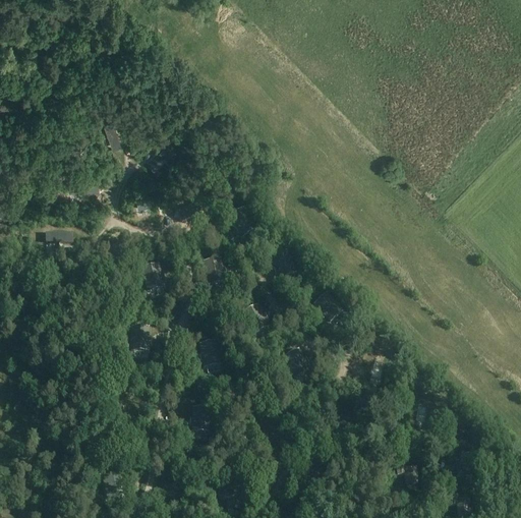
[(112,117),(103,121),(114,146),(123,141),(112,117)]
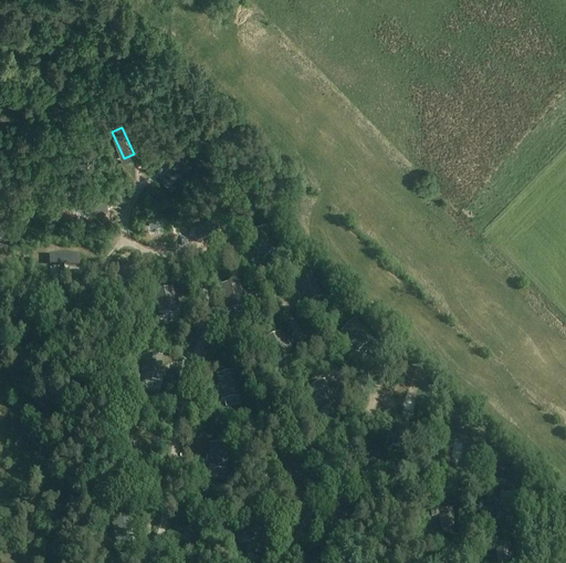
[(181,155),(160,176),(168,184),(188,162),(181,155)]
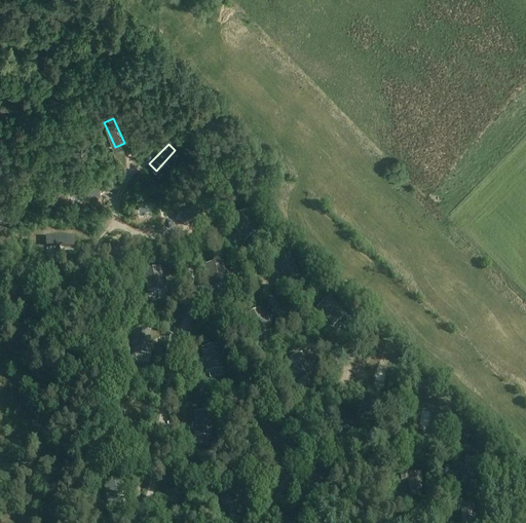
[(100,182),(68,182),(68,190),(101,190),(100,182)]
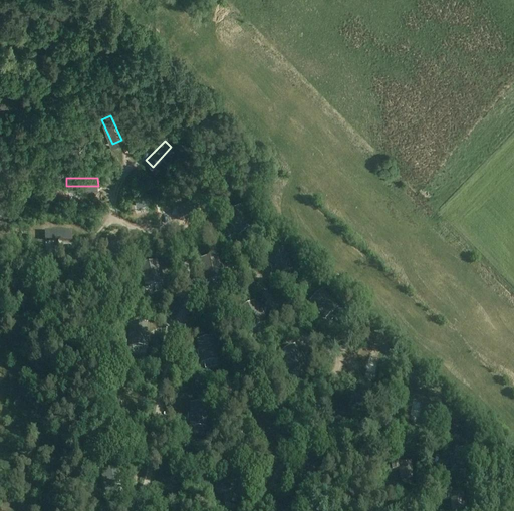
[(163,186),(136,193),(138,201),(166,195),(163,186)]
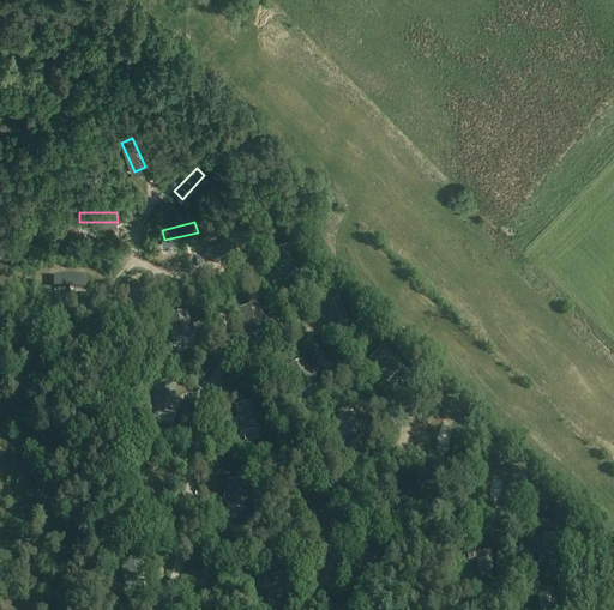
[(241,231),(208,245),(214,255),(245,241),(241,231)]
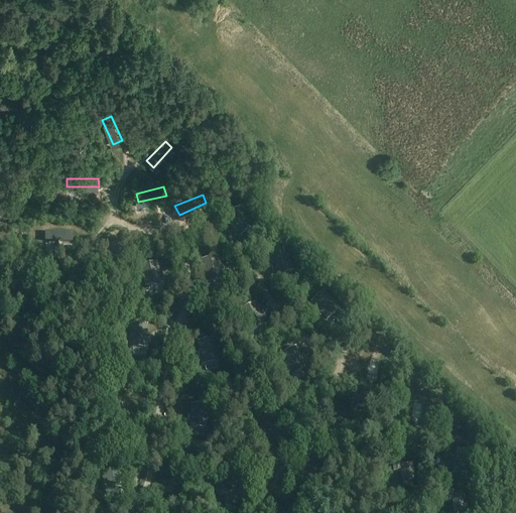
[(74,230),(45,230),(45,239),(73,238),(74,230)]
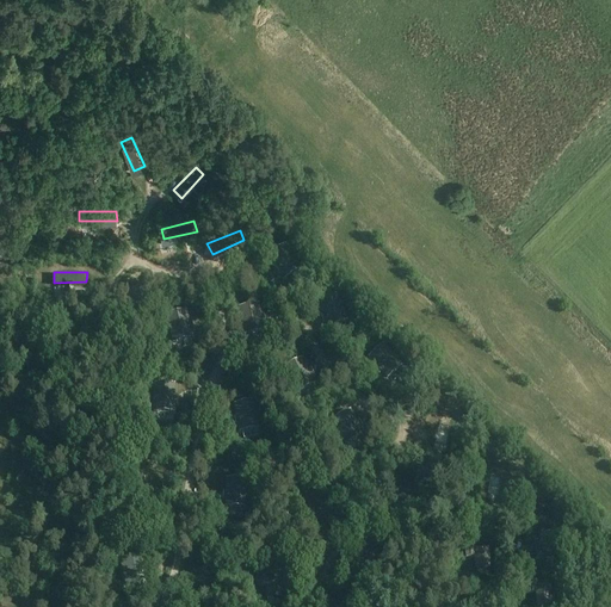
[(131,315),(142,315),(141,285),(130,286),(131,315)]
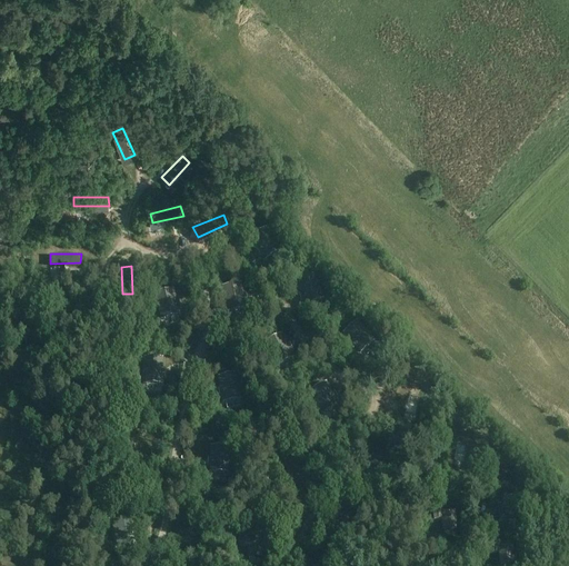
[(296,280),(300,290),(298,291),(301,297),(303,296),(306,304),(323,296),(313,272),(296,280)]
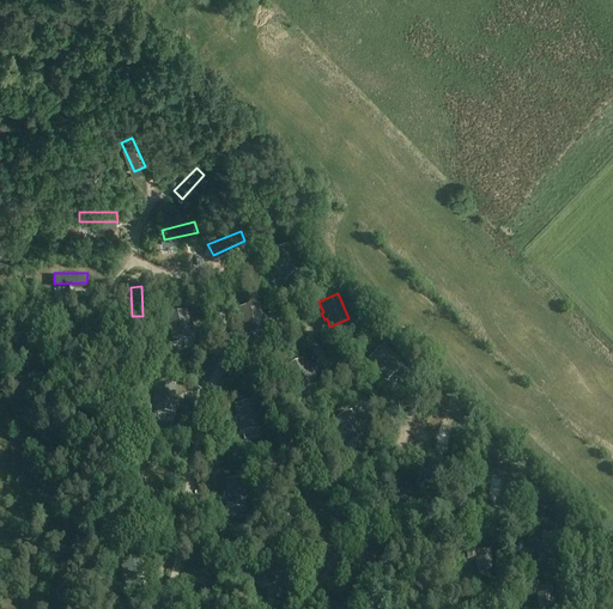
[(241,306),(246,333),(265,329),(262,322),(266,321),(265,314),(261,315),(259,303),(241,306)]
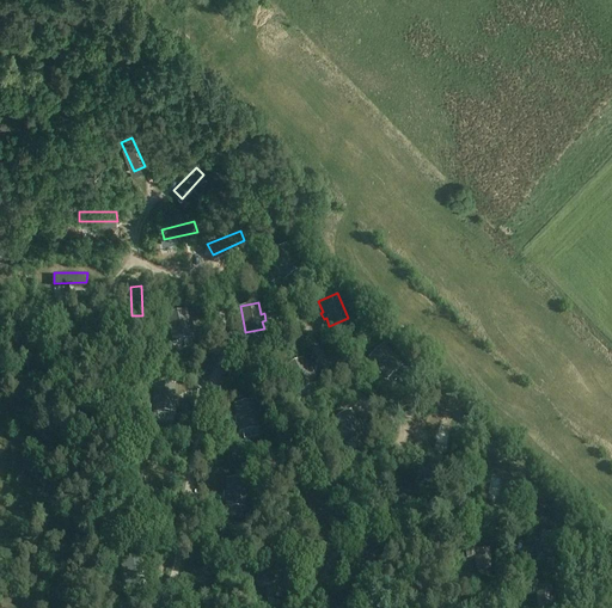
[(167,314),(173,339),(191,335),(190,327),(193,326),(191,320),(189,320),(187,309),(167,314)]
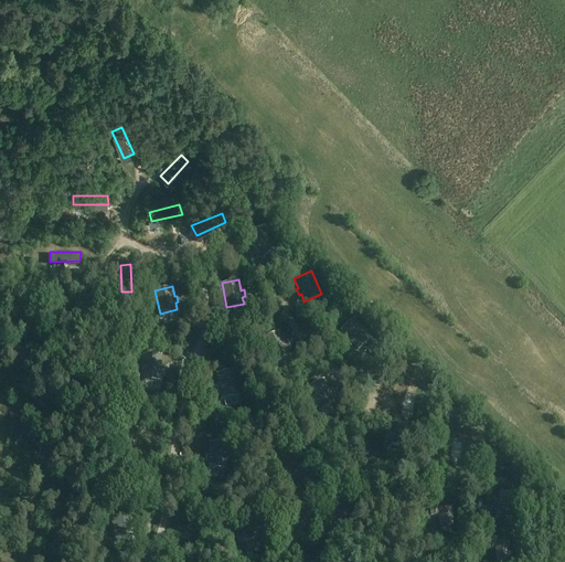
[(341,329),(349,338),(347,339),(351,345),(353,342),(358,348),(371,336),(354,317),(341,329)]
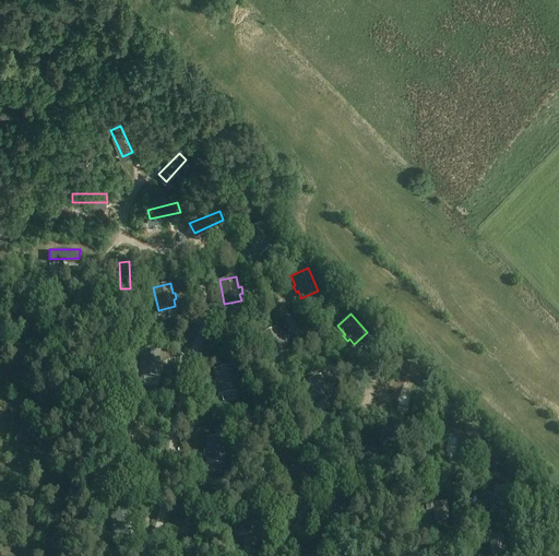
[(261,333),(271,356),(287,349),(284,342),(287,341),(284,335),(282,336),(277,327),(261,333)]
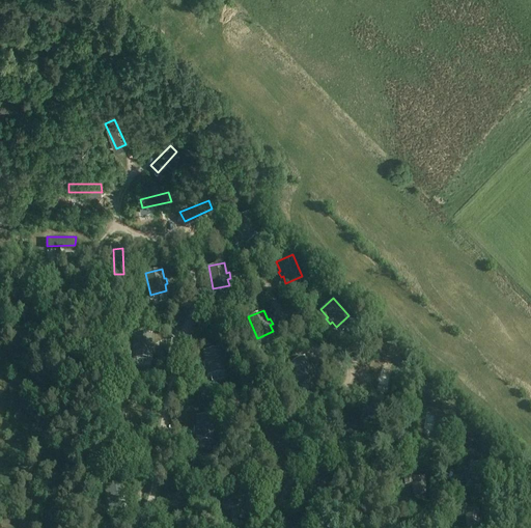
[(134,332),(134,355),(150,356),(150,349),(154,349),(154,342),(151,342),(151,332),(134,332)]
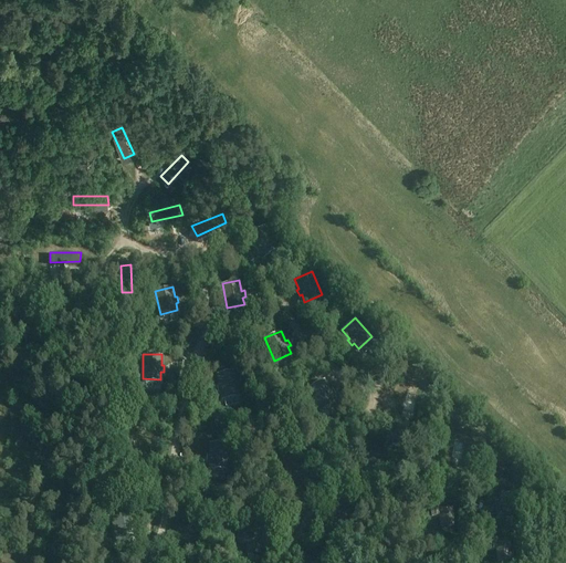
[(221,397),(239,395),(236,369),(218,372),(220,384),(217,384),(218,391),(220,391),(221,397)]
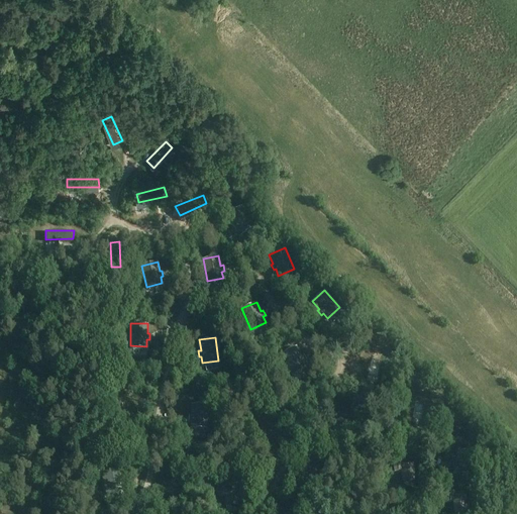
[(189,413),(189,420),(191,420),(191,426),(208,426),(208,403),(191,403),(191,413),(189,413)]
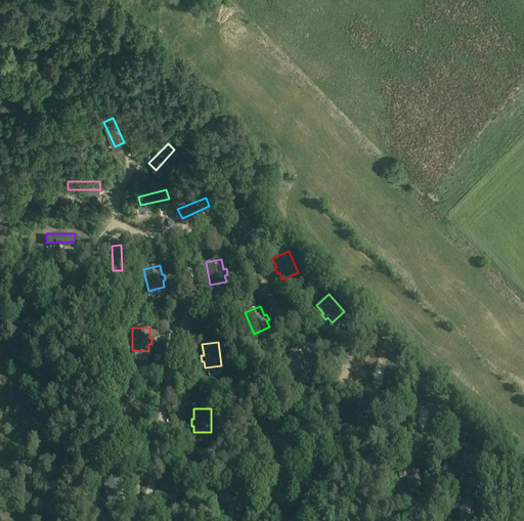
[(266,441),(275,434),(268,424),(259,431),(266,441)]
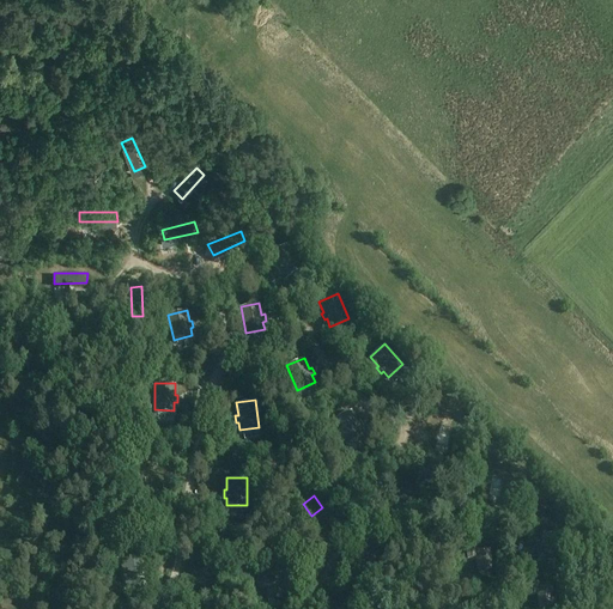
[(467,556),(475,555),(477,567),(493,566),(491,547),(475,548),(475,544),(467,544),(467,556)]
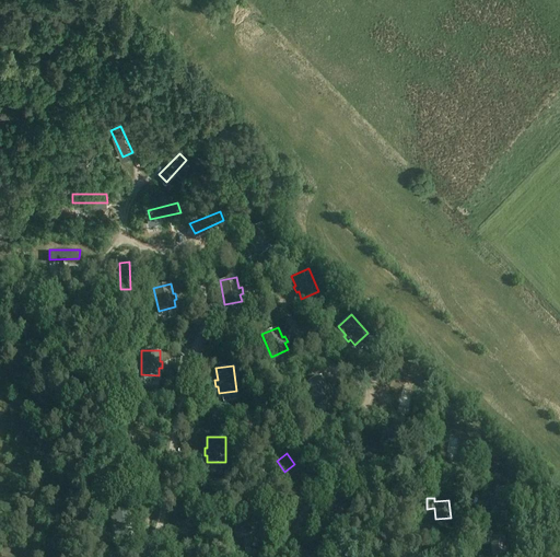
[(114,533),(123,531),(124,531),(121,520),(129,519),(126,505),(118,507),(119,509),(109,510),(109,511),(114,533)]
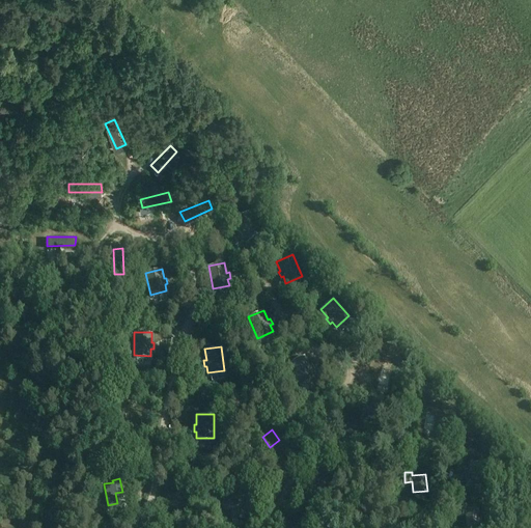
[(223,508),(230,508),(231,518),(245,518),(244,501),(230,502),(230,498),(222,499),(223,508)]
